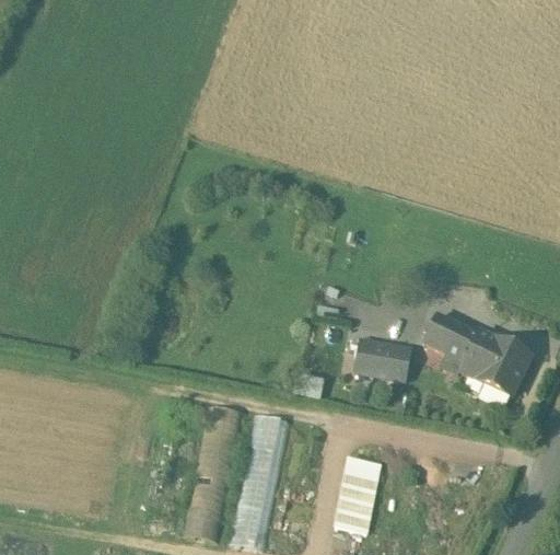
[(476,335),(435,316),(423,343),(446,354),(463,361),(476,335)]
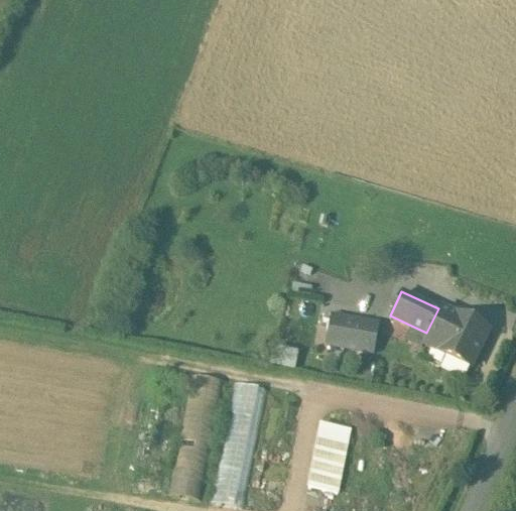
[(488,329),(439,305),(438,308),(426,333),(422,343),(445,353),(470,365),(488,329)]
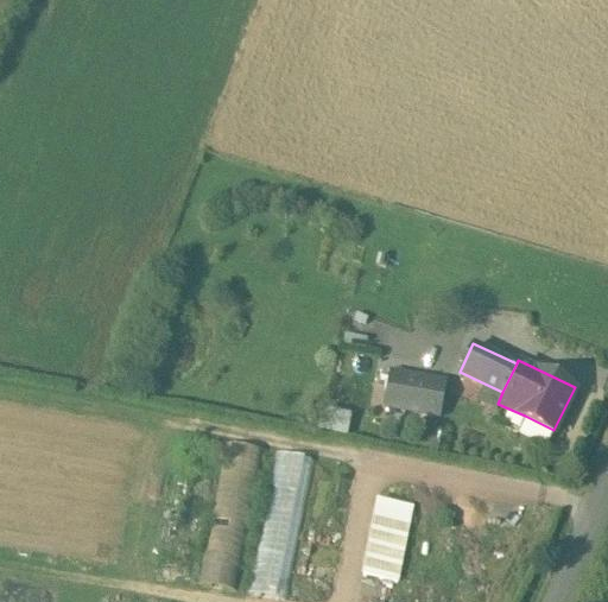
[(443,380),(391,371),(385,404),(437,413),(443,380)]
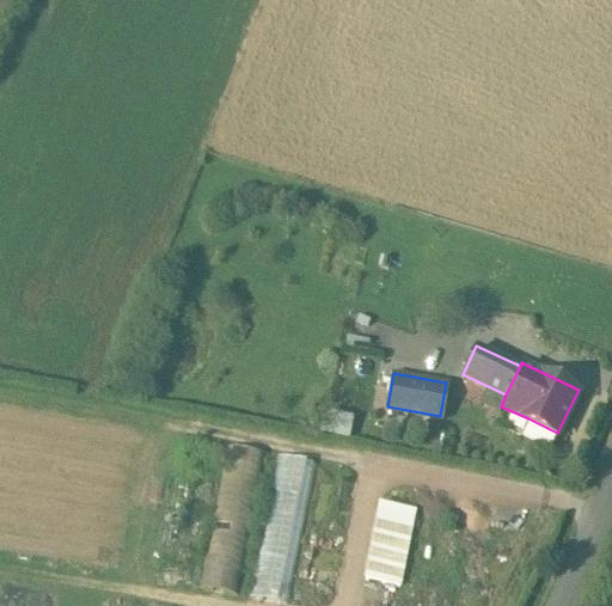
[(506,395),(488,386),(482,399),(500,409),(501,406),(506,395)]
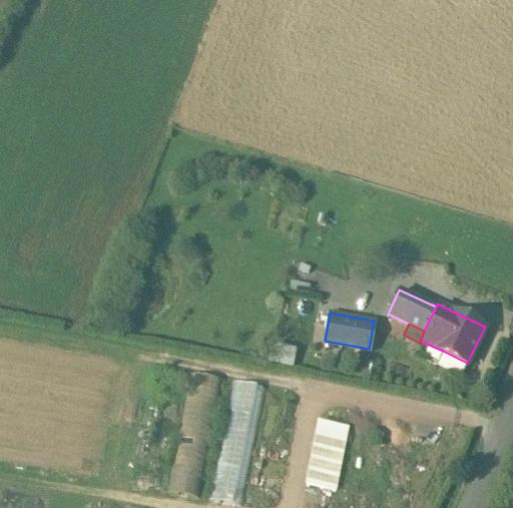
[(467,363),(443,351),(437,363),(461,375),(467,363)]
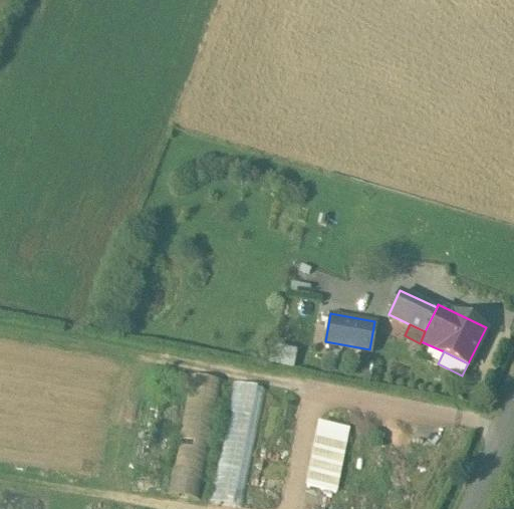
[(221,375),(185,368),(163,487),(198,494),(221,375)]
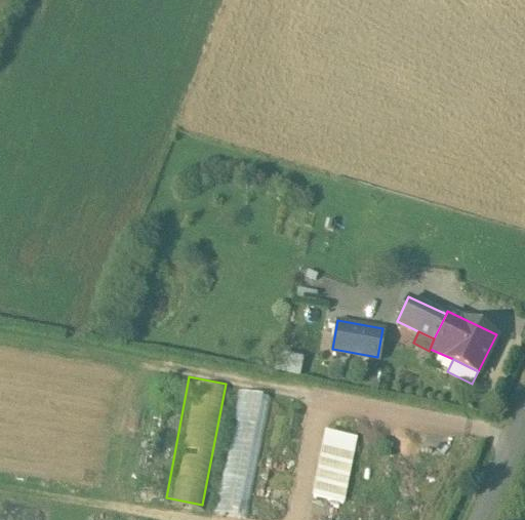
[(271,393),(234,386),(211,506),(248,513),(271,393)]
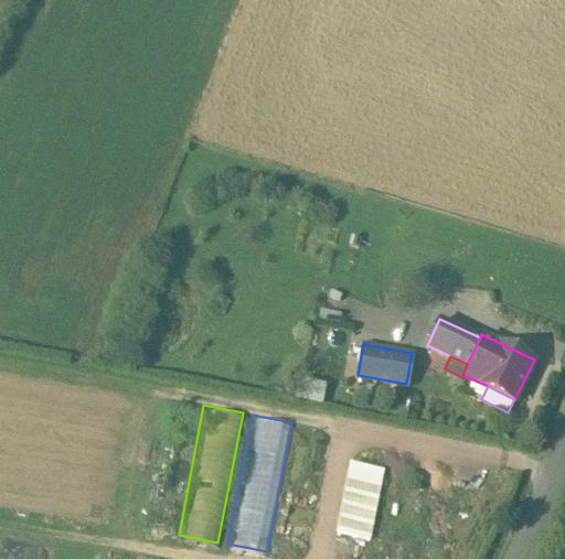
[(384,466),(352,460),(339,528),(370,535),(384,466)]
